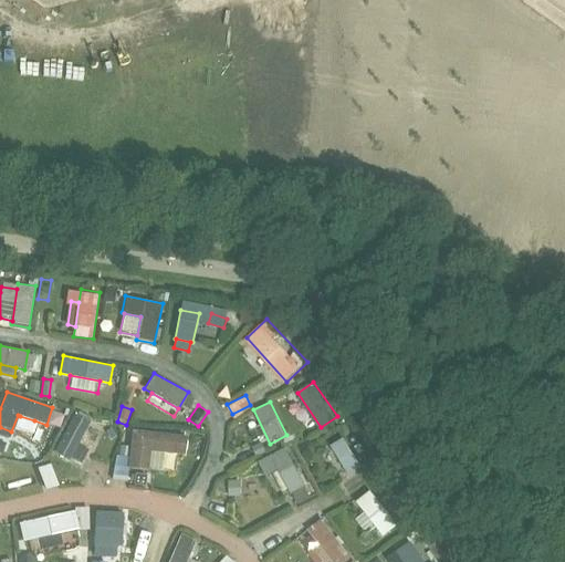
[(80,408),(76,415),(89,420),(92,415),(80,408)]
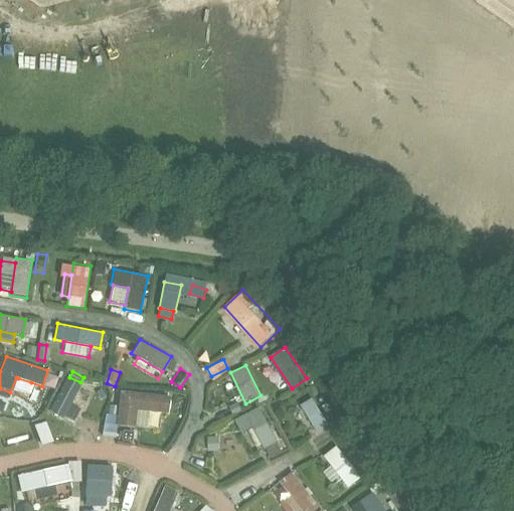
[(69,377),(65,375),(48,409),(64,417),(71,404),(81,383),(80,382),(69,377)]
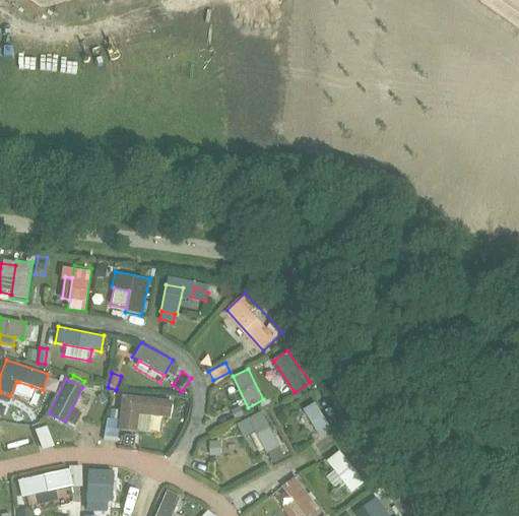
[(31,386),(18,382),(15,391),(28,396),(31,386)]
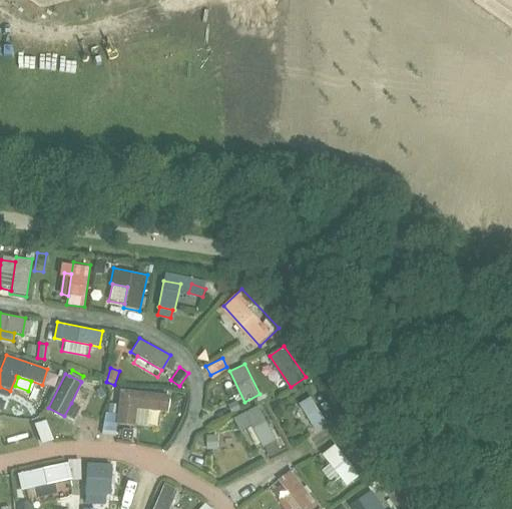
[(169,393),(117,389),(114,422),(124,423),(126,407),(136,408),(152,409),(161,410),(167,411),(169,393)]
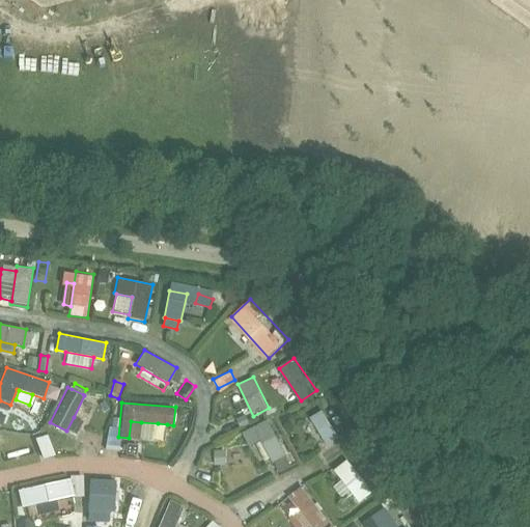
[(195,408),(182,405),(180,413),(193,415),(195,408)]
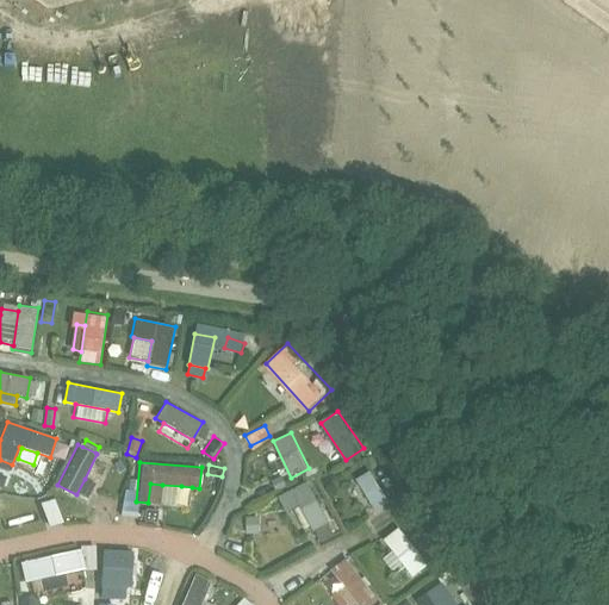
[(391,501),(371,471),(356,479),(378,511),(391,501)]
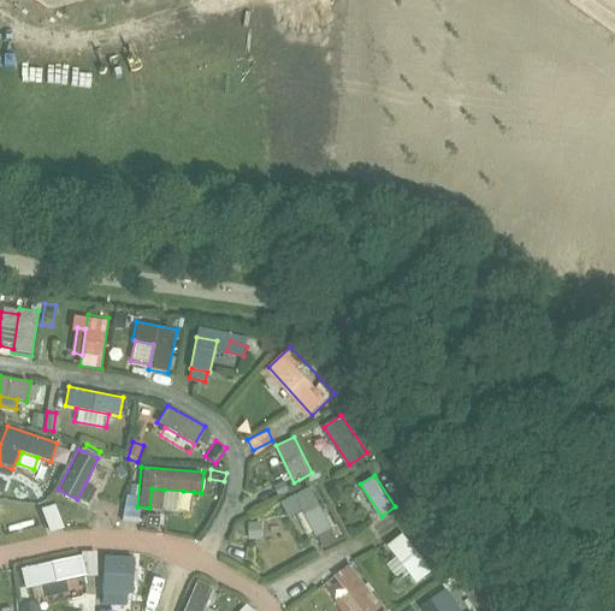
[(99,490),(86,484),(77,499),(90,505),(99,490)]
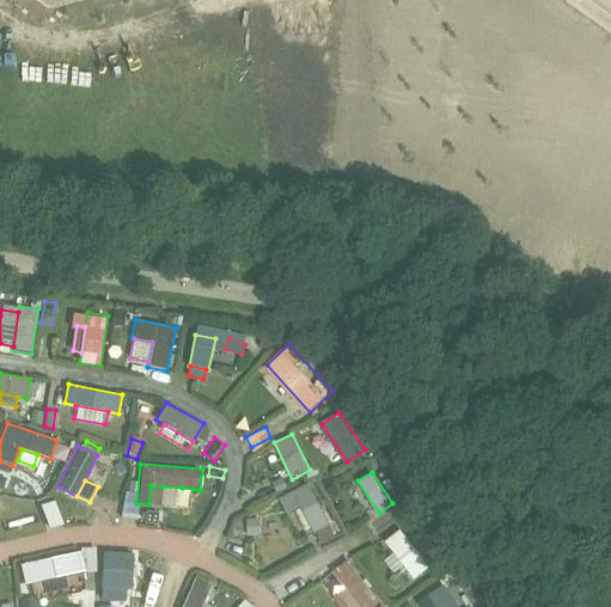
[(330,523),(310,483),(280,497),(289,515),(291,514),(303,538),(330,523)]
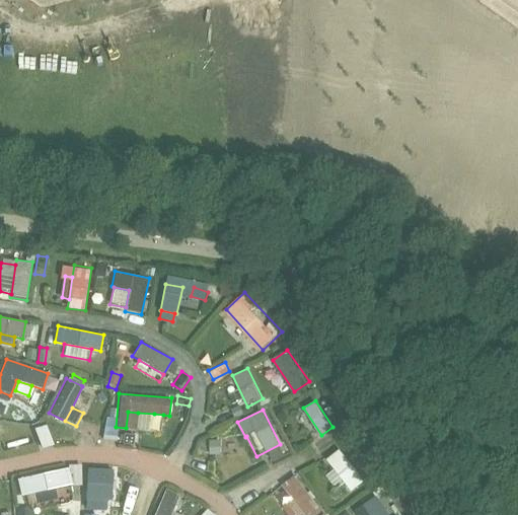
[(154,414),(138,413),(137,429),(153,430),(154,414)]
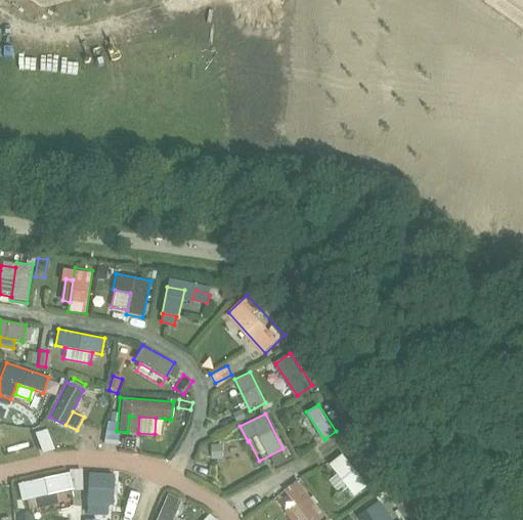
[(165,419),(156,418),(155,434),(164,435),(165,419)]
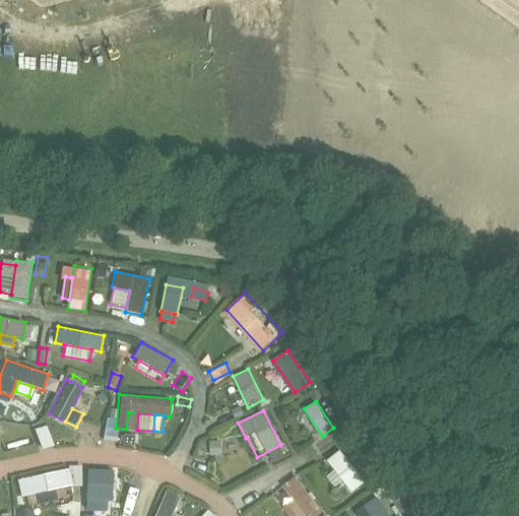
[(47,424),(35,429),(43,448),(55,444),(47,424)]
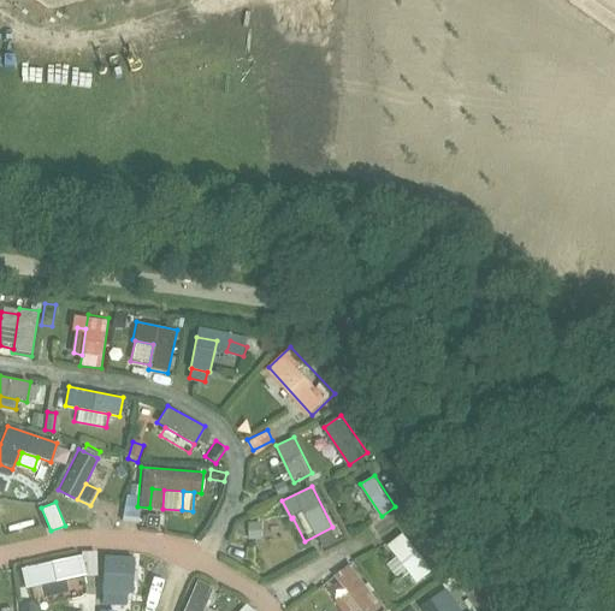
[(92,509),(81,503),(75,515),(87,521),(92,509)]
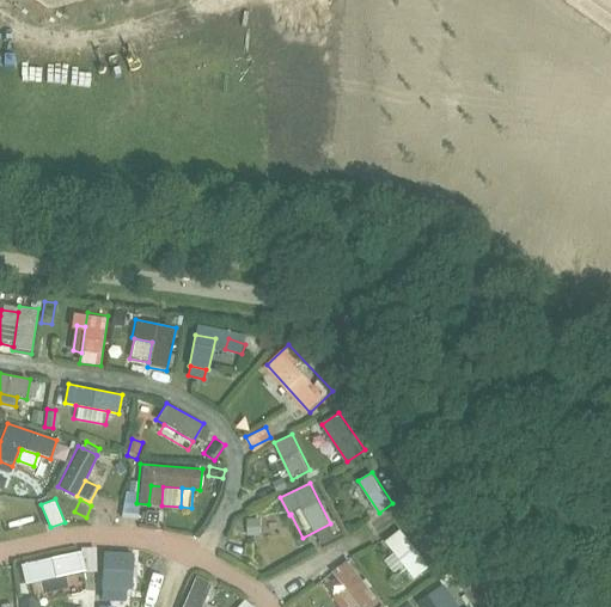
[(431,566),(402,528),(385,541),(395,553),(408,570),(415,578),(431,566)]
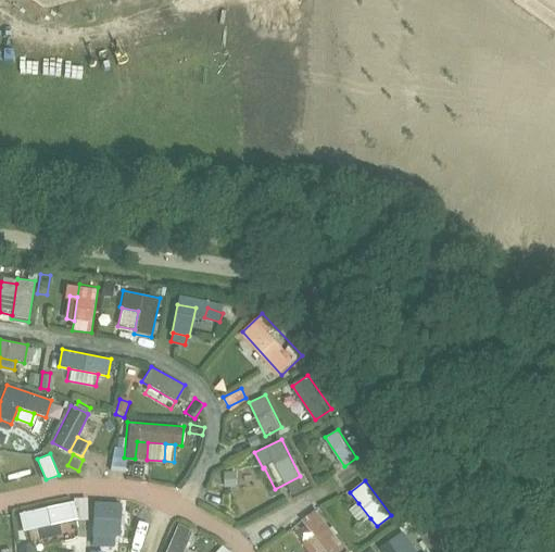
[(87,518),(85,498),(73,499),(74,501),(75,519),(87,518)]
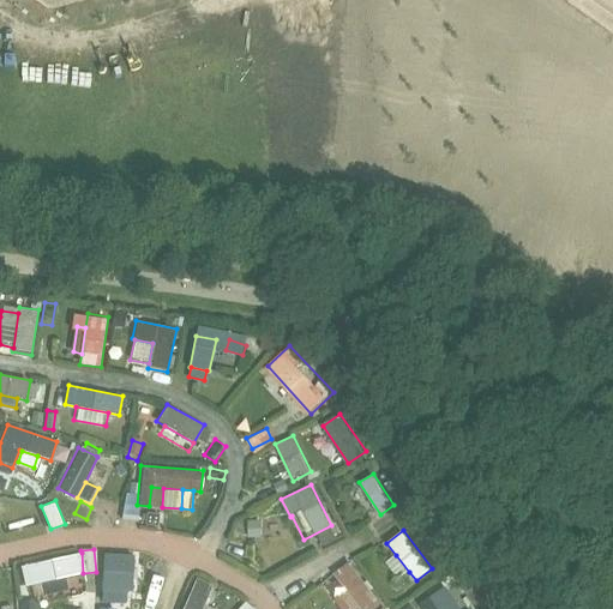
[(82,553),(18,566),(23,586),(31,584),(66,577),(83,573),(82,553)]
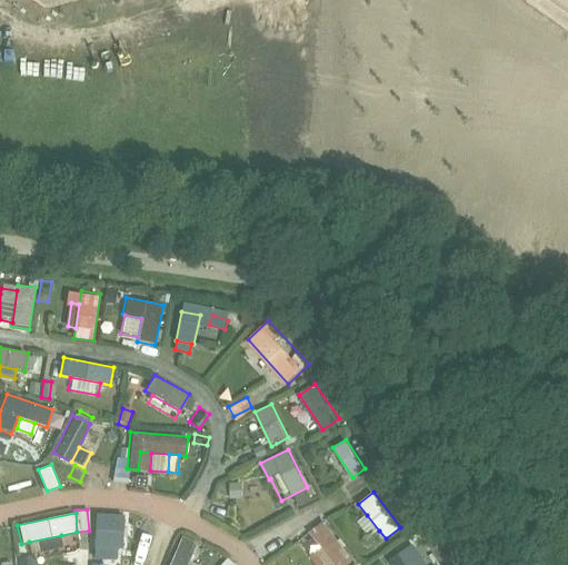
[(125,514),(96,513),(93,547),(122,548),(125,514)]
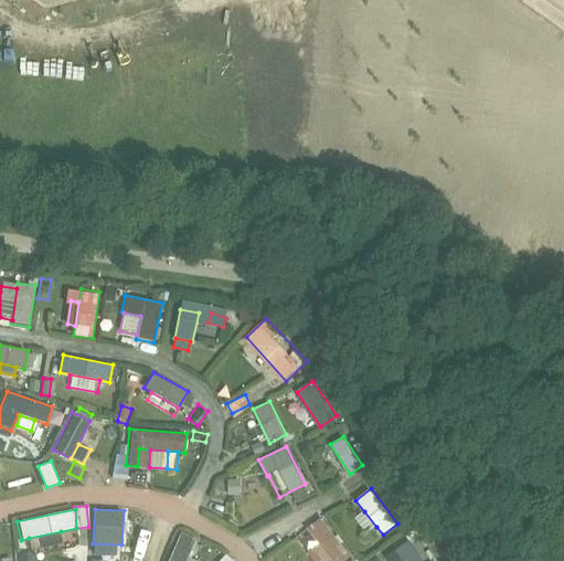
[(365,535),(376,527),(364,511),(353,519),(365,535)]
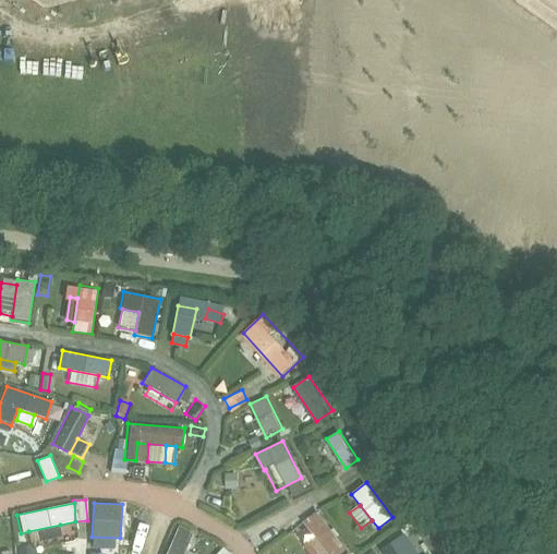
[(329,553),(342,545),(317,510),(303,520),(305,522),(298,529),(316,553),(329,553)]
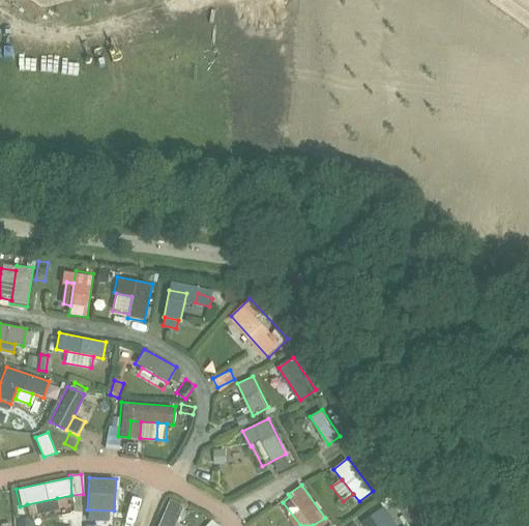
[(57,498),(27,504),(29,515),(59,508),(57,498)]
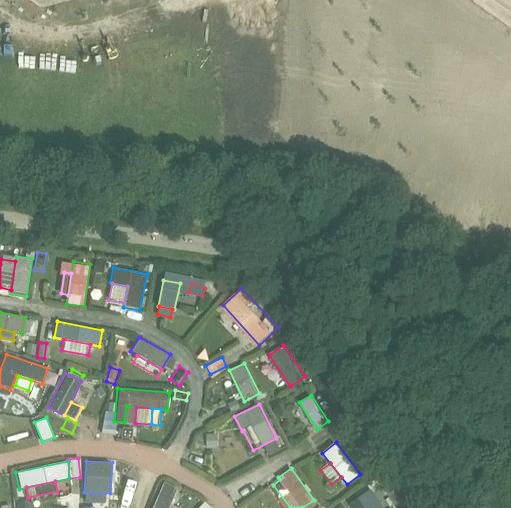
[(178,487),(163,481),(152,507),(169,507),(172,502),(178,487)]
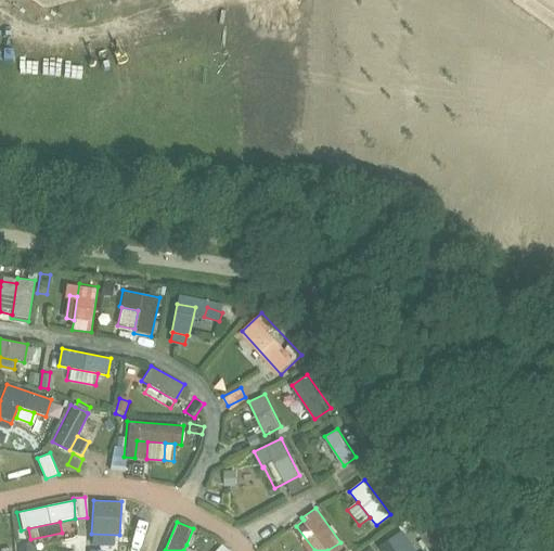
[(416,550),(402,528),(389,537),(398,550),(416,550)]
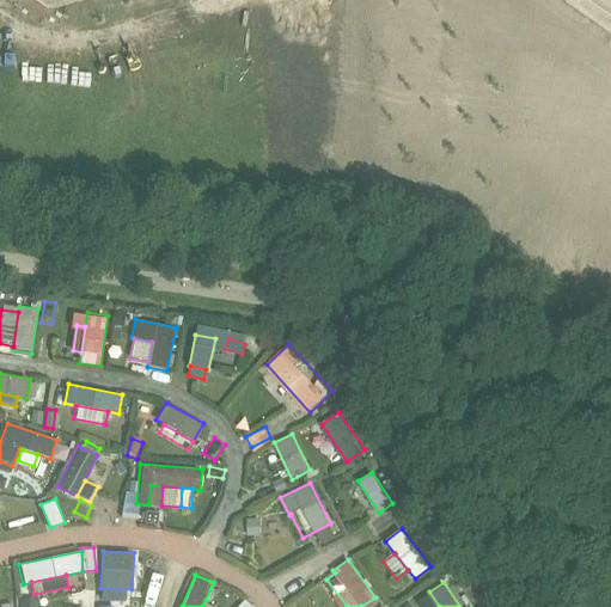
[(466,589),(459,594),(468,606),(470,606),(476,604),(466,589)]
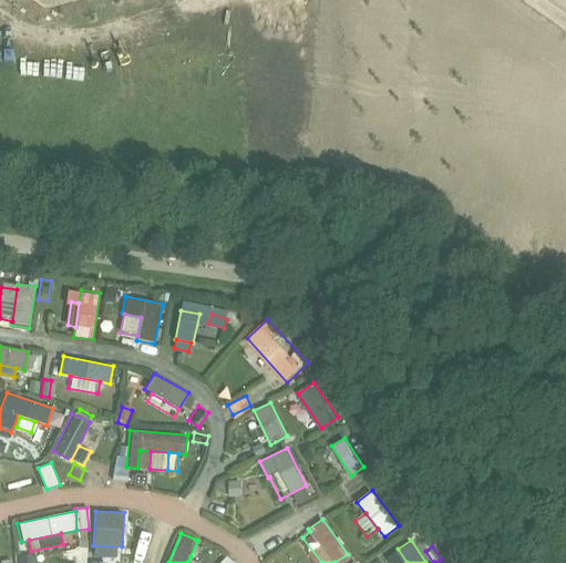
[(403,562),(398,553),(390,559),(393,562),(403,562)]
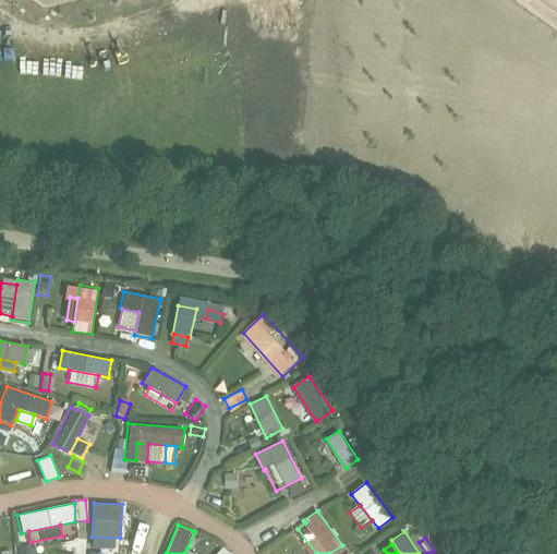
All buildings are outlined.
